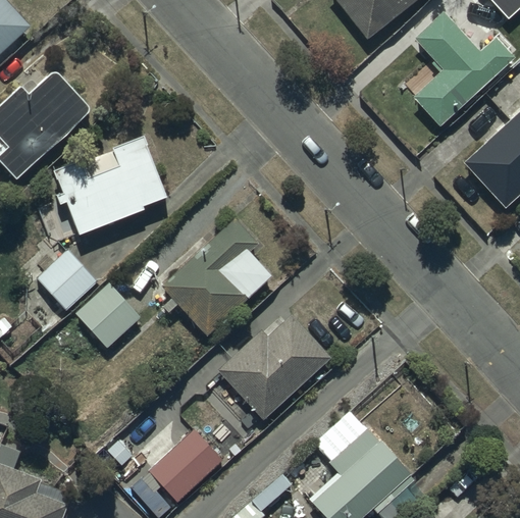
[(0,0),(0,66),(37,35),(6,0),(0,0)]
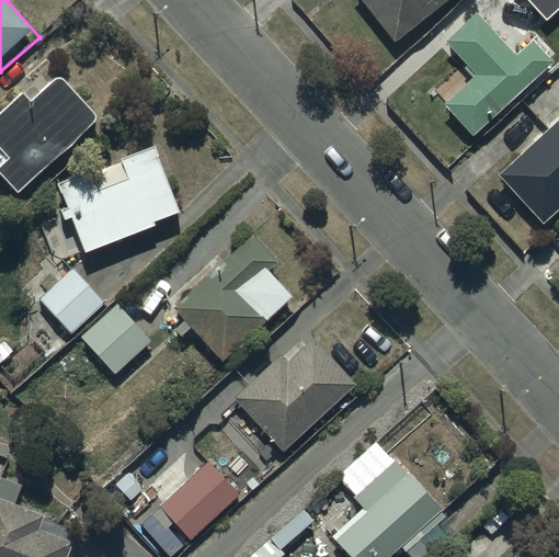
[(362,0),(394,42),(448,0),(362,0)]
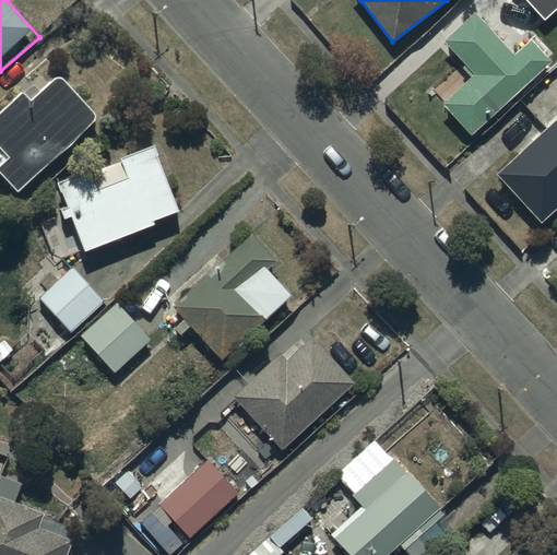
[(446,102),(472,133),(555,58),(543,45),(541,47),(532,37),(514,52),(509,46),(521,35),(507,19),(496,30),(476,9),(443,38),(476,73),(446,102)]
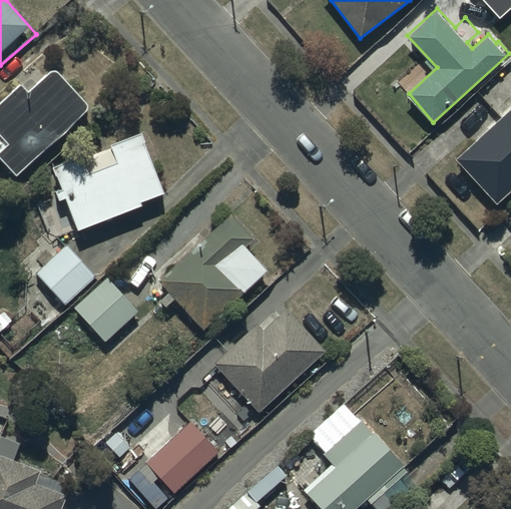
[(0,168),(2,167),(20,187),(96,119),(58,78),(32,101),(25,93),(0,115),(0,168)]
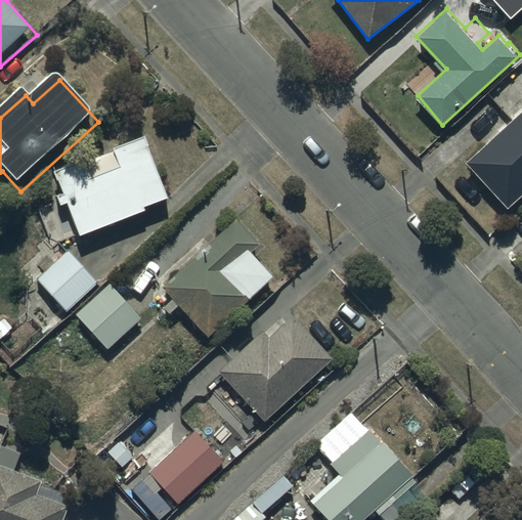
[(521,109),(465,162),(508,208),(521,193),(521,109)]
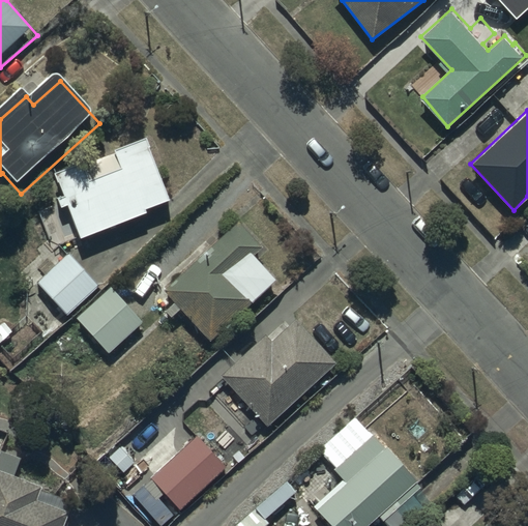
[(61,211),(67,209),(80,242),(145,216),(144,213),(171,203),(146,141),(115,153),(117,159),(87,171),(85,165),(57,175),(65,198),(57,201),(61,211)]
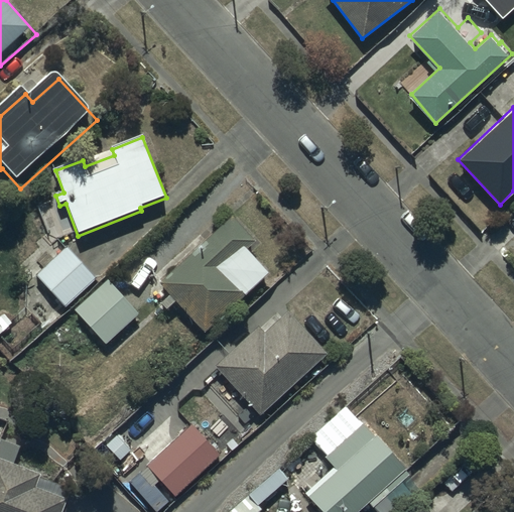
[(234,215),(161,280),(207,331),(269,273),(245,247),(255,238),(234,215)]
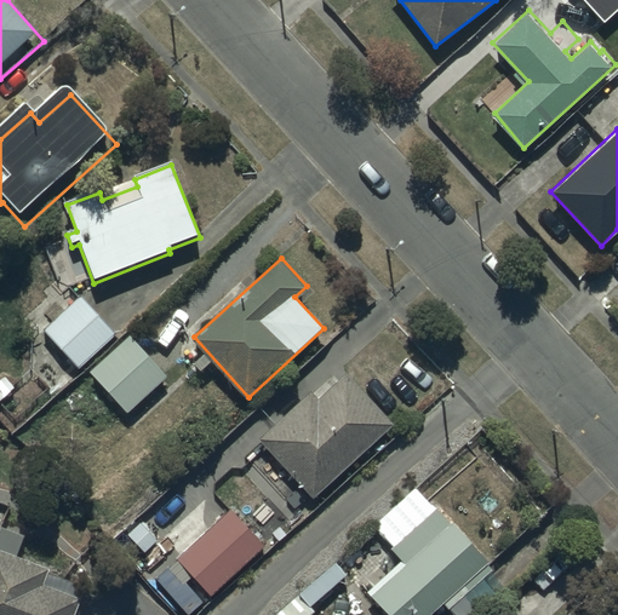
[(81,297),(46,329),(80,367),(116,334),(81,297)]
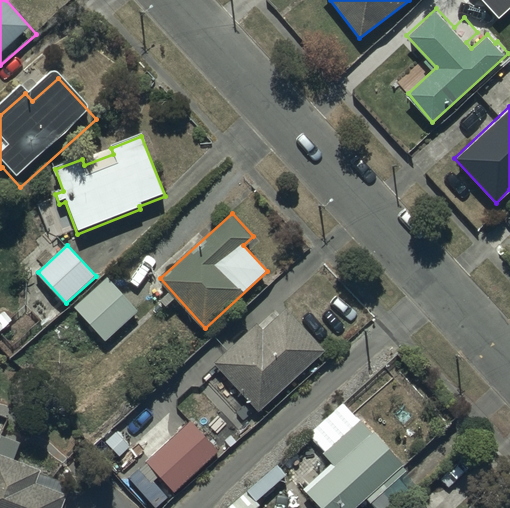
[(107,277),(74,306),(105,341),(138,311),(107,277)]
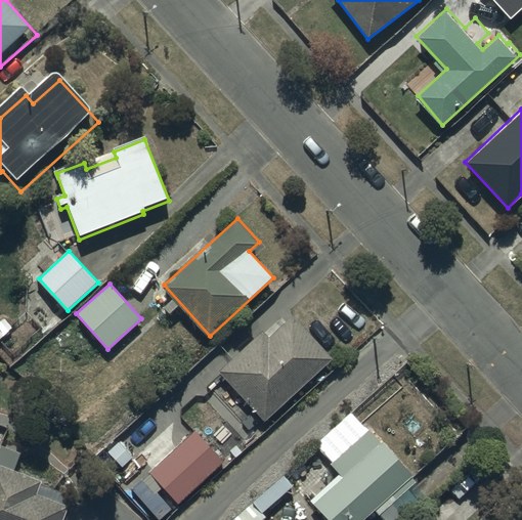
[(264,330),(218,371),(264,421),(334,358),(295,314),(270,336),(264,330)]
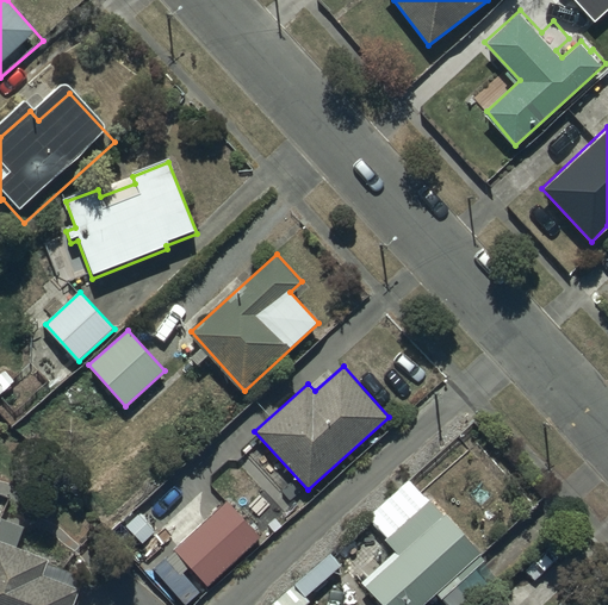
[(416,604),(434,588),(440,596),(448,604),(472,604),(500,580),(481,559),(484,555),(430,497),(427,500),(403,474),(361,512),(397,552),(363,582),(382,604),(416,604)]
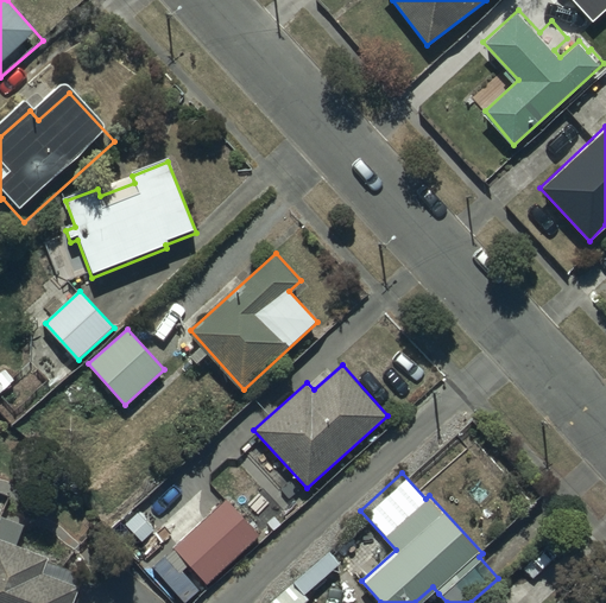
[(176,589),(188,602),(260,534),(227,497),(174,547),(195,571),(176,589)]
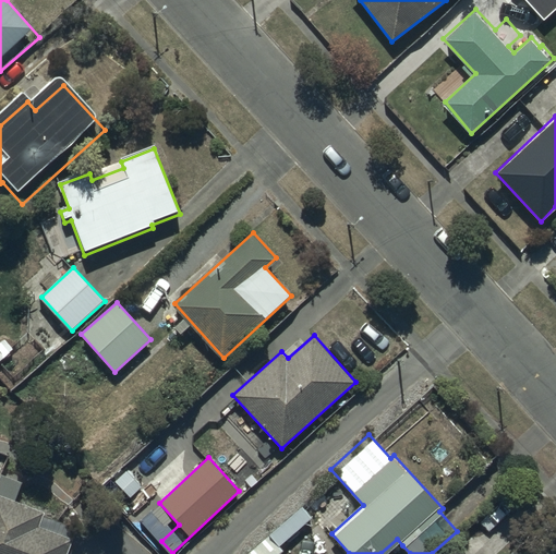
[(69,553),(81,521),(0,491),(0,553),(69,553)]
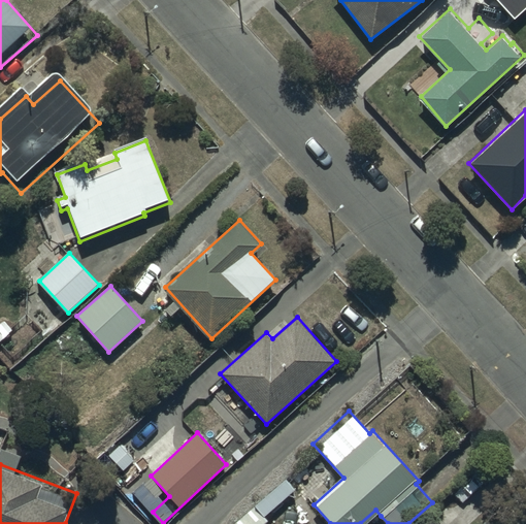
[(263,523),(267,520),(265,518),(294,490),(285,480),(236,523),(263,523)]
